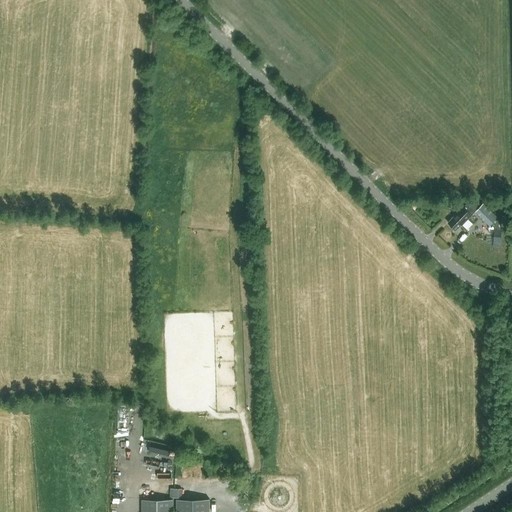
[(272,34),(263,43),(272,52),(281,43),(272,34)]
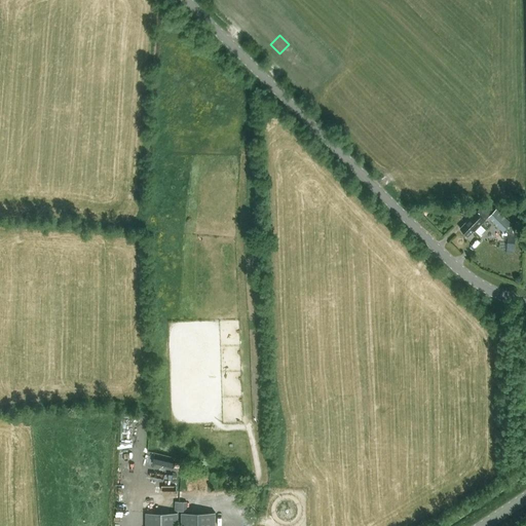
[(477,212),(476,211),(466,220),(467,221),(459,228),(468,235),(474,230),(475,231),(488,217),(503,230),(512,222),(496,208),(492,213),(485,208),(482,211),(480,209),(477,212)]
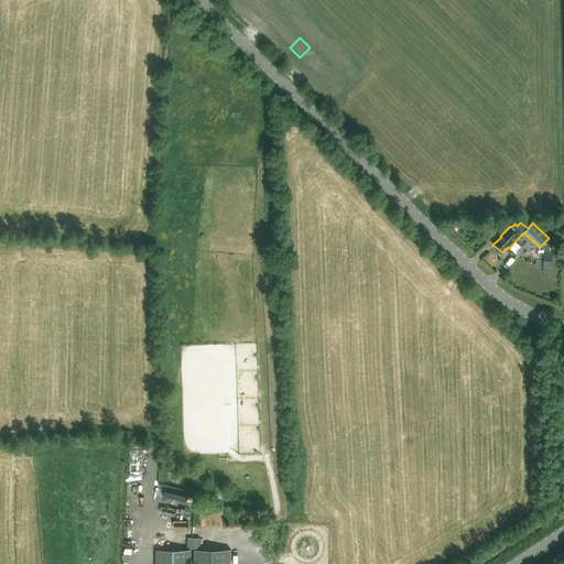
[(542,271),(551,272),(553,251),(544,250),(542,271)]
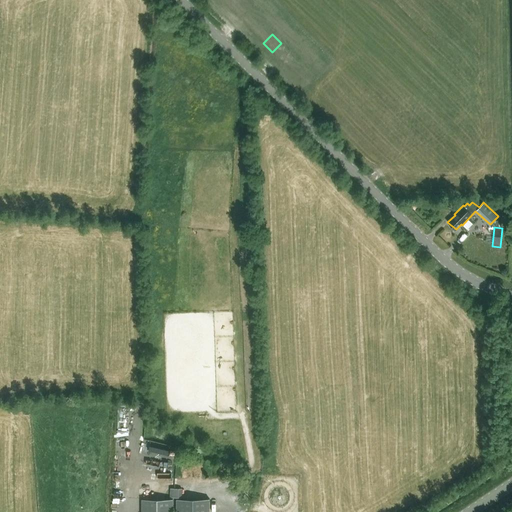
[(173,511),(173,499),(142,499),(141,511),(173,511)]
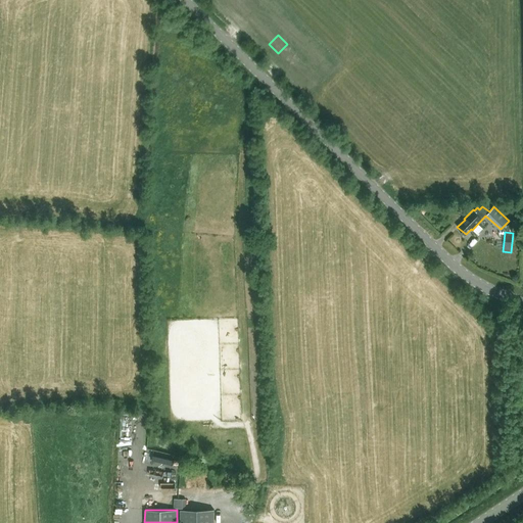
[(214,522),(214,510),(180,510),(180,522),(214,522)]
